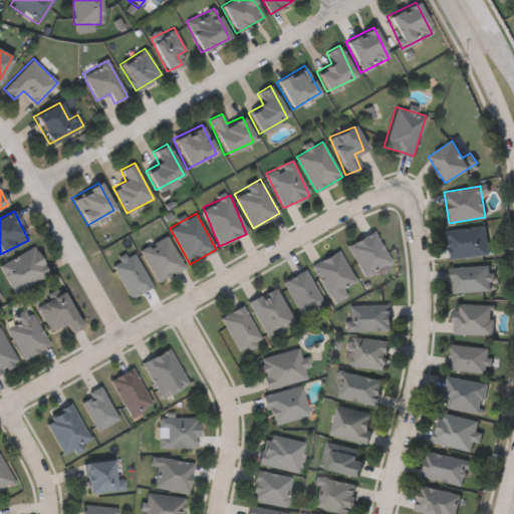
[(449,259),(446,230),(484,226),(487,255),(449,259)]
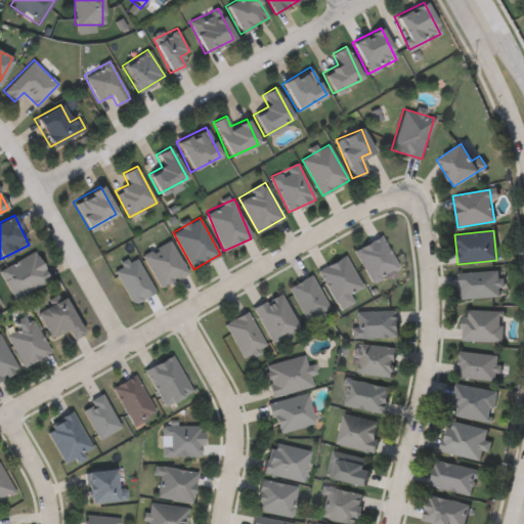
[(352,250),(380,236),(396,269),(368,282),(352,250)]
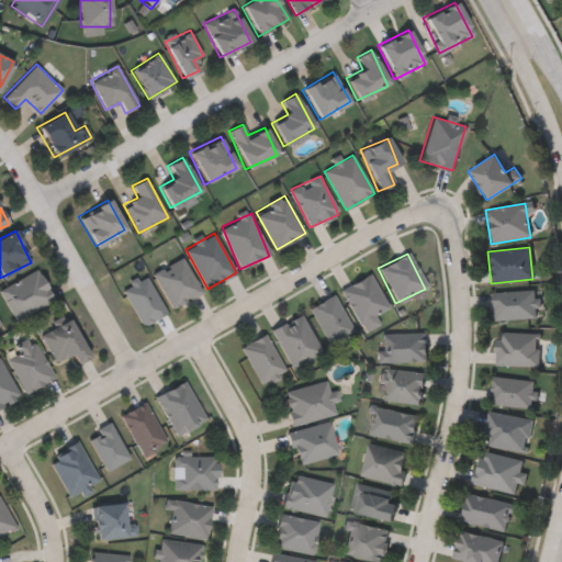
[(171,308),(153,274),(182,258),(201,293),(171,308)]
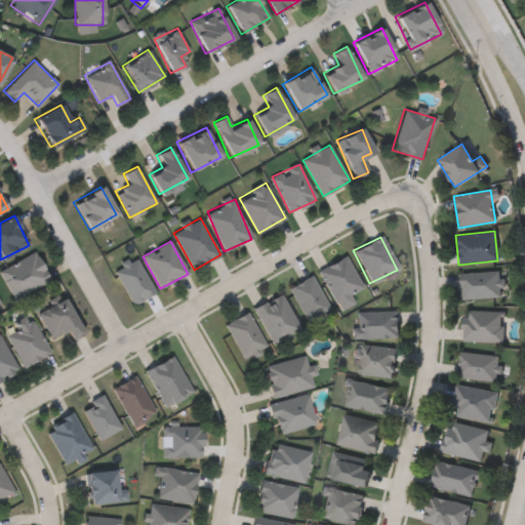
[(0,272),(0,270),(34,252),(48,281),(14,298),(0,272)]
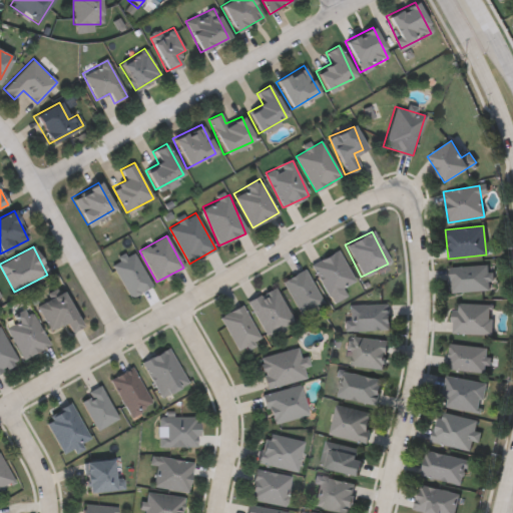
[(354,282),(328,296),(310,265),(336,250),(354,282)]
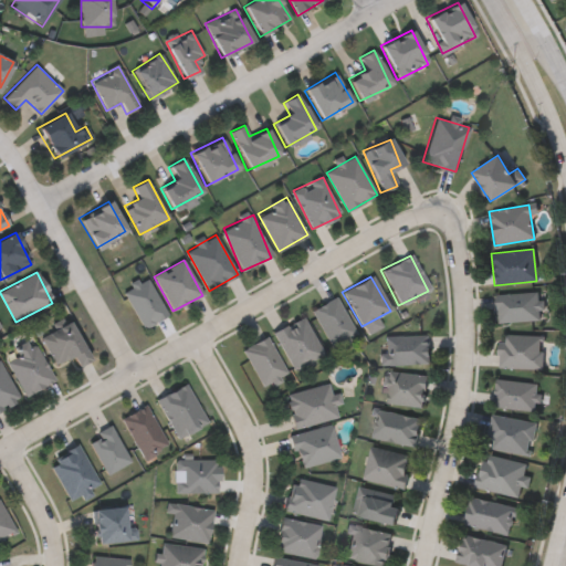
[(124,292),(148,280),(166,317),(142,328),(124,292)]
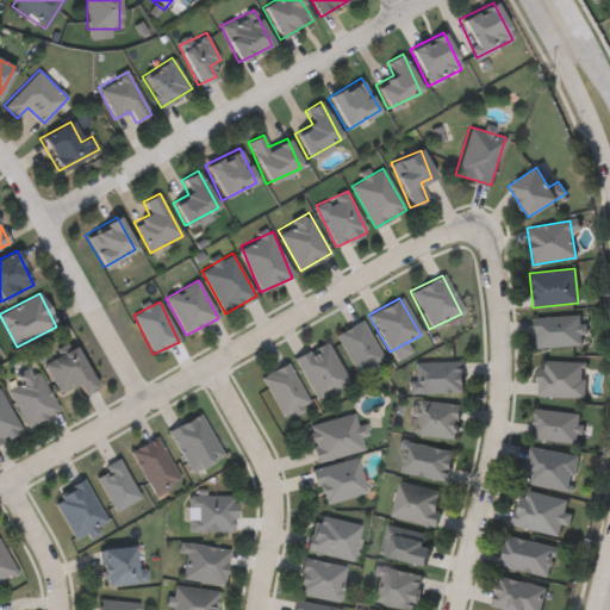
[(534,316),(579,315),(580,346),(534,347),(534,316)]
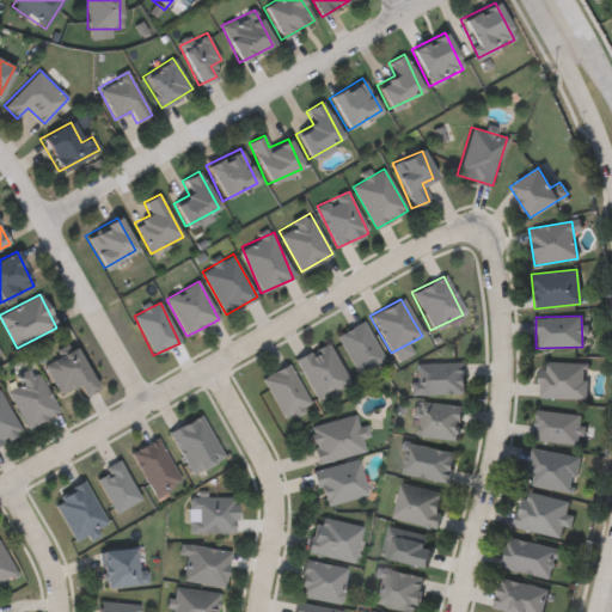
[(336,336),(362,322),(384,362),(356,375),(336,336)]
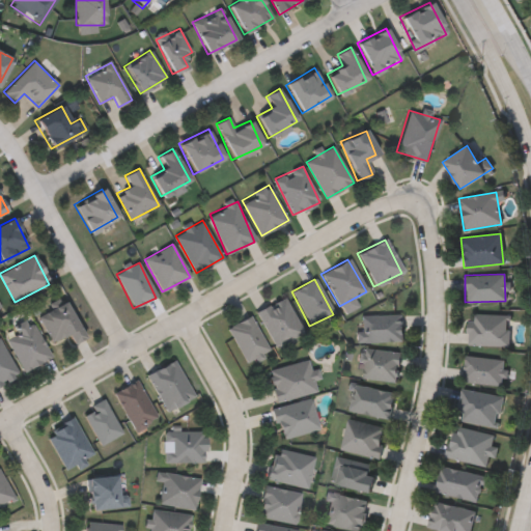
[(273,346),(256,310),(285,298),(302,334),(273,346)]
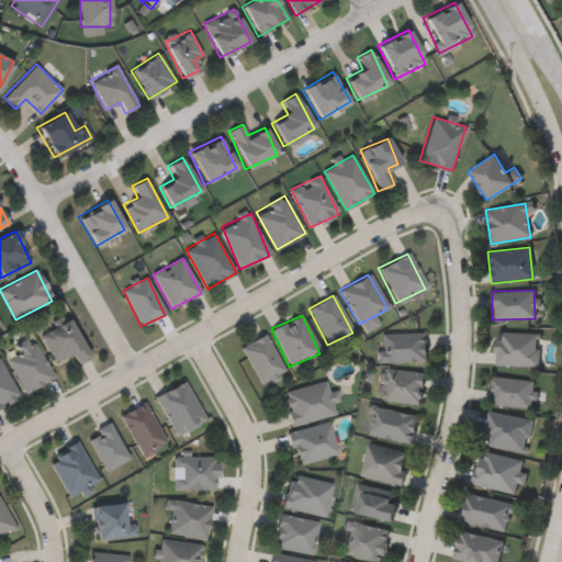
[(74,364),(69,356),(52,363),(38,333),(69,321),(86,359),(74,364)]
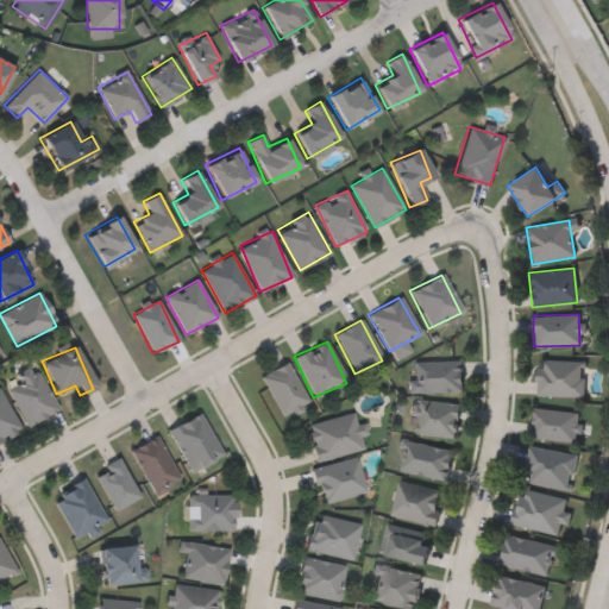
[(533,395),(535,360),(584,362),(583,397),(533,395)]
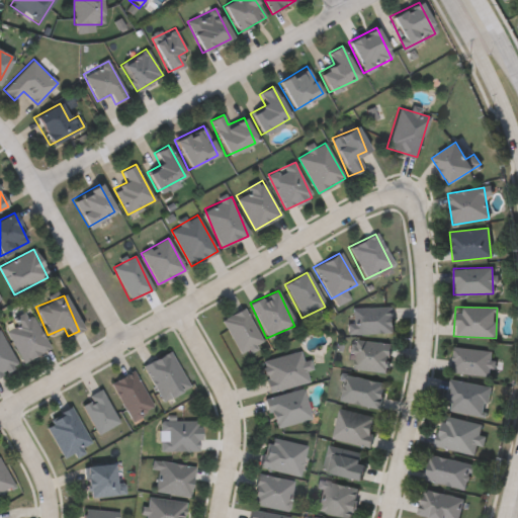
[(240,354),(221,321),(242,308),(262,341),(240,354)]
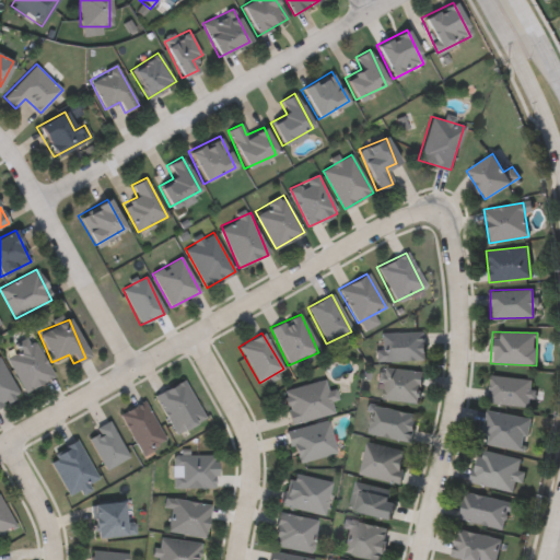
[(423,360),(378,360),(378,333),(423,333),(423,360)]
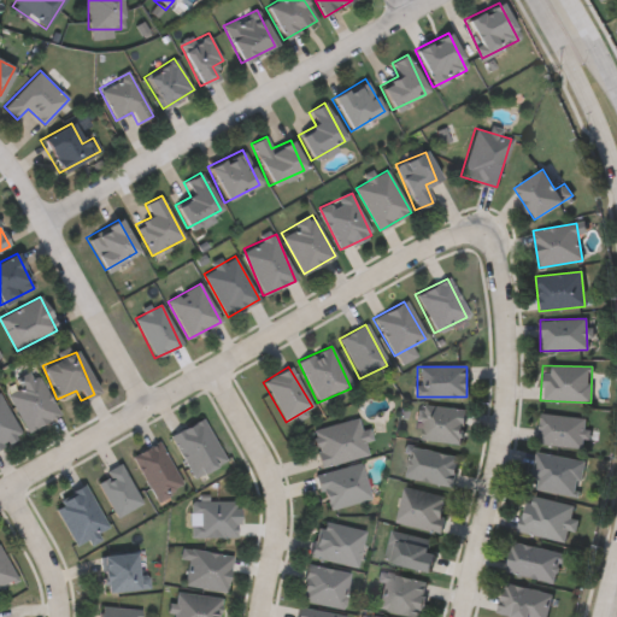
[(58,416),(27,433),(5,394),(17,388),(12,380),(33,369),(58,416)]
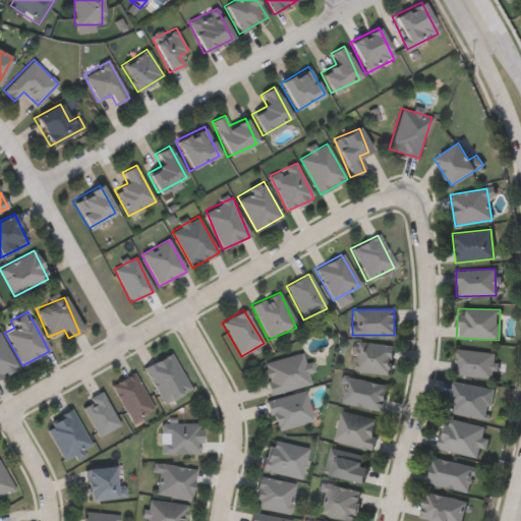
[(0,378),(0,334),(17,369),(0,378)]
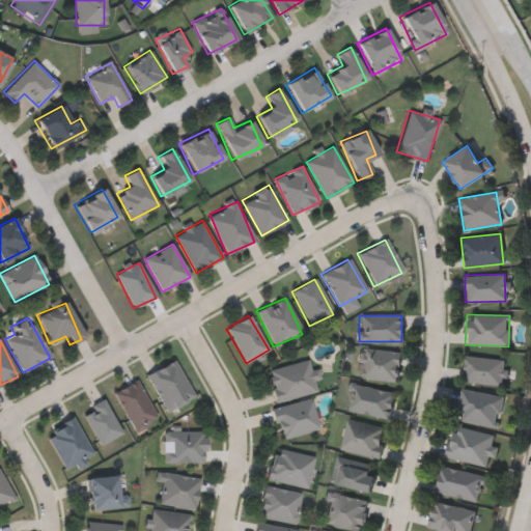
[(399,352),(394,382),(360,376),(364,346),(399,352)]
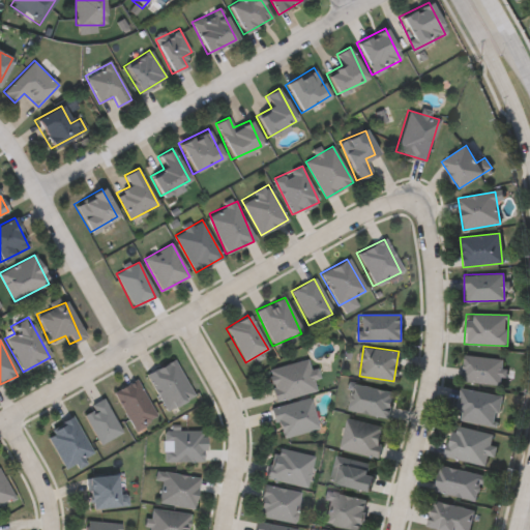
[(500,385),(459,380),(462,355),(503,359),(500,385)]
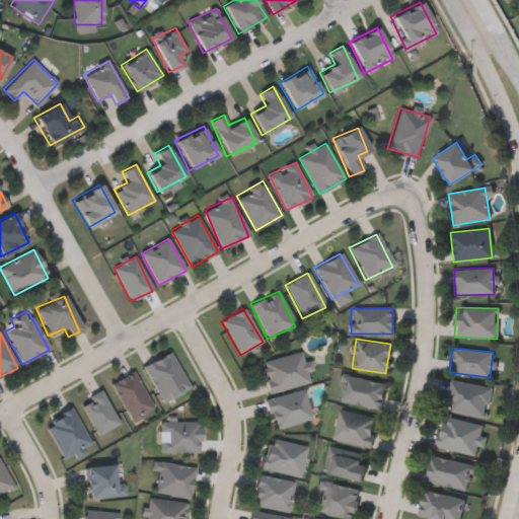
[(142,366),(169,352),(189,387),(161,401),(142,366)]
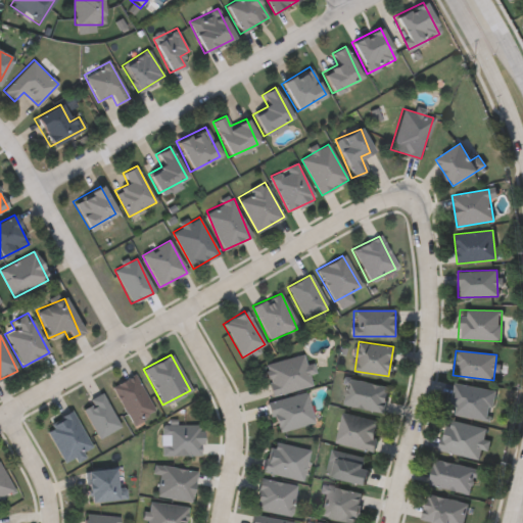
[(311,385),(270,397),(260,366),(301,354),(304,366),(305,366),(311,385)]
